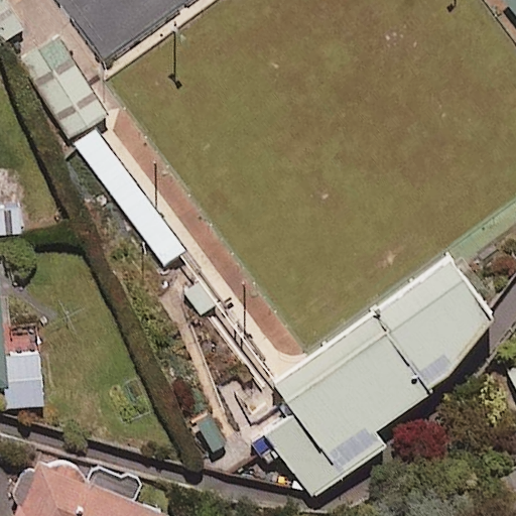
[(65,0),(110,62),(196,0),(65,0)]
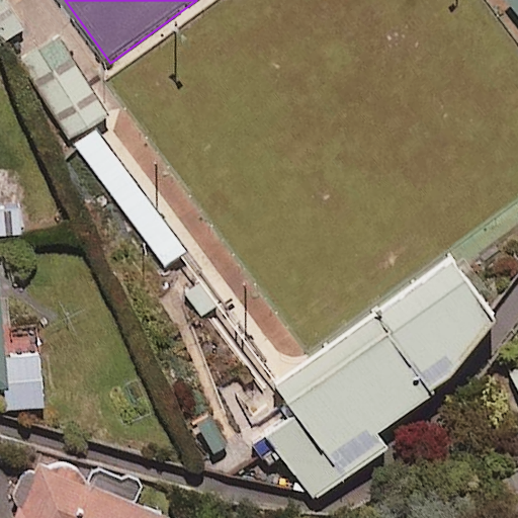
[(105,110),(53,29),(14,55),(66,136),(105,110)]
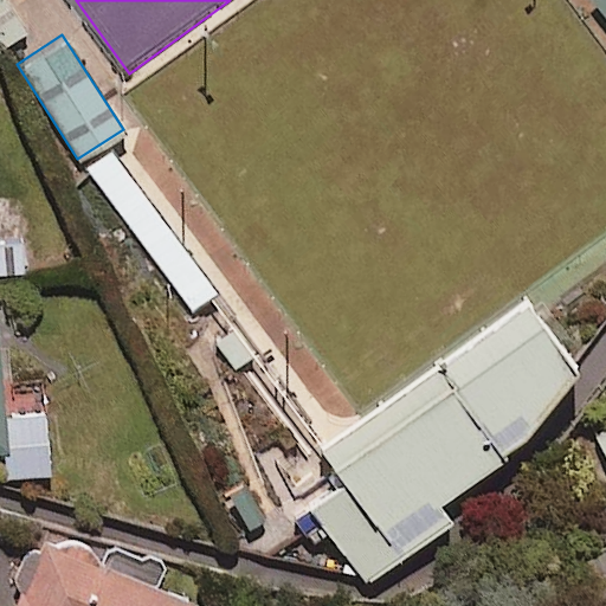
[(216,295),(110,153),(86,169),(193,313),(216,295)]
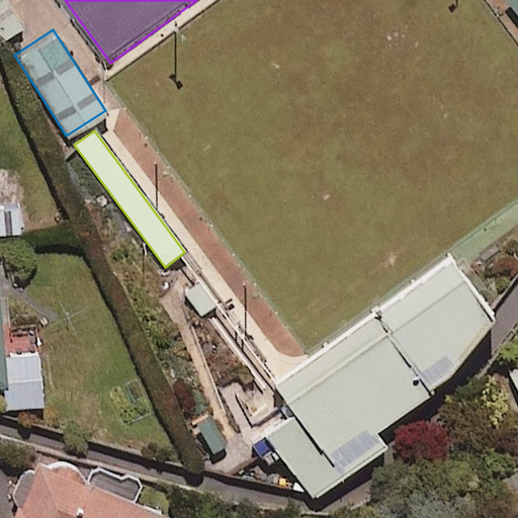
[(0,206),(0,240),(21,239),(18,204),(0,206)]
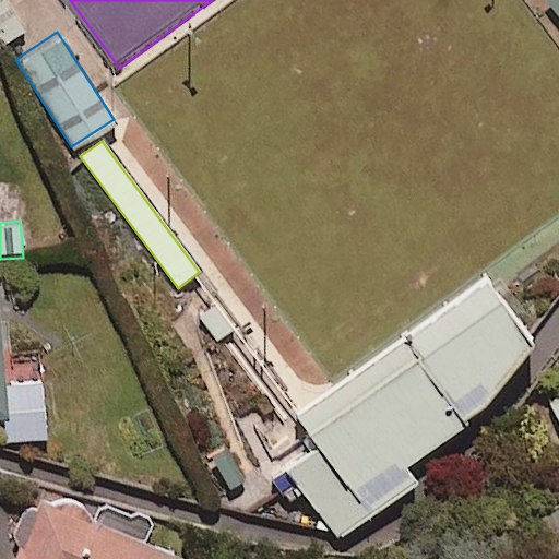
[(408,477),(393,456),(453,411),(449,405),(465,392),(511,329),(465,270),(284,409),(308,440),(277,464),(333,536),(408,477)]
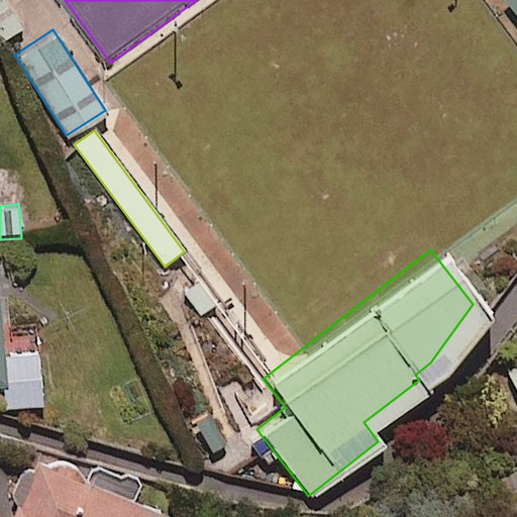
[(0,321),(0,389),(4,390),(5,411),(41,409),(38,351),(2,353),(0,321)]
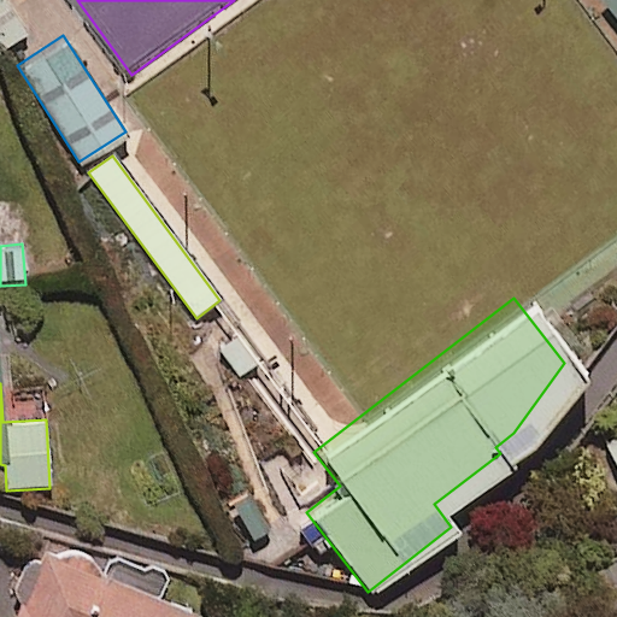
[(199,616),(199,615),(197,606),(193,599),(189,592),(183,585),(177,580),(170,575),(162,571),(154,569),(146,568),(137,568),(129,569),(121,571),(112,575),(105,580),(48,554),(19,616),(199,616)]
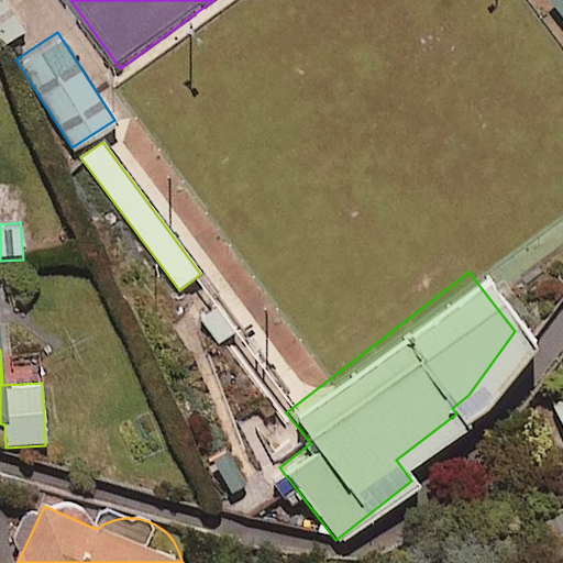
All buildings are outlined.
